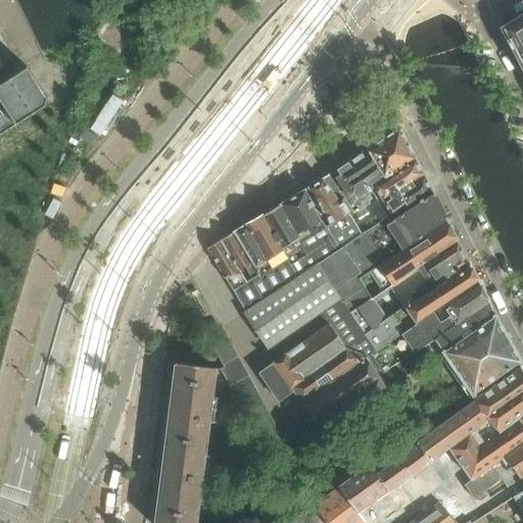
[(115,8),(95,38),(121,55),(141,26),(137,22),(115,8)]
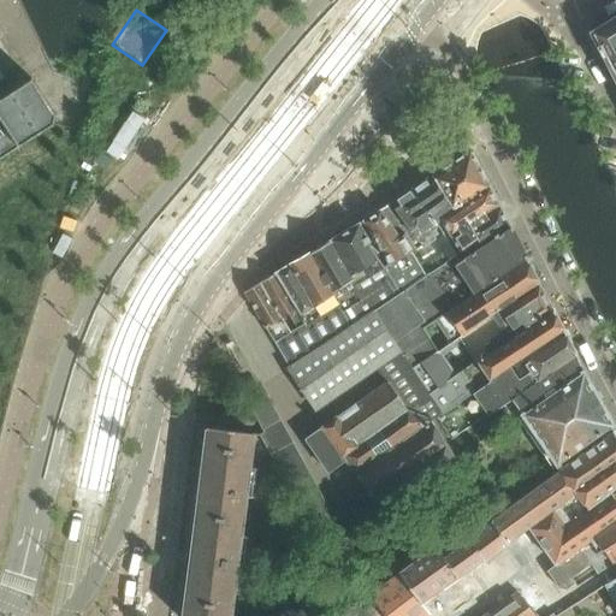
[(598,39),(597,39),(606,59),(615,52),(615,21),(599,33),(599,34),(598,39)]
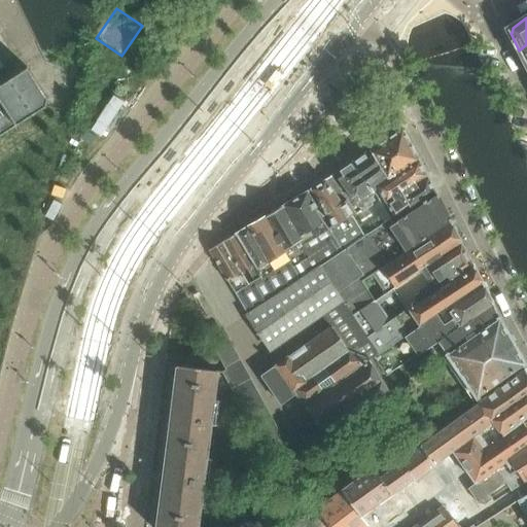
[(0,135),(0,136),(2,135),(2,134),(13,127),(13,128),(15,126),(24,119),(25,120),(27,119),(26,118),(35,113),(37,112),(43,108),(45,100),(41,94),(40,92),(29,74),(26,71),(27,70),(26,68),(24,70),(15,75),(14,75),(12,76),(13,77),(3,82),(1,83),(1,84),(0,84),(0,135)]
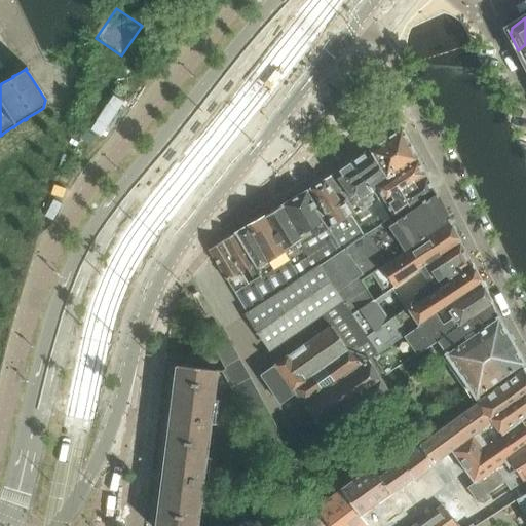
[(401,128),(370,149),(388,179),(417,158),(401,128)]
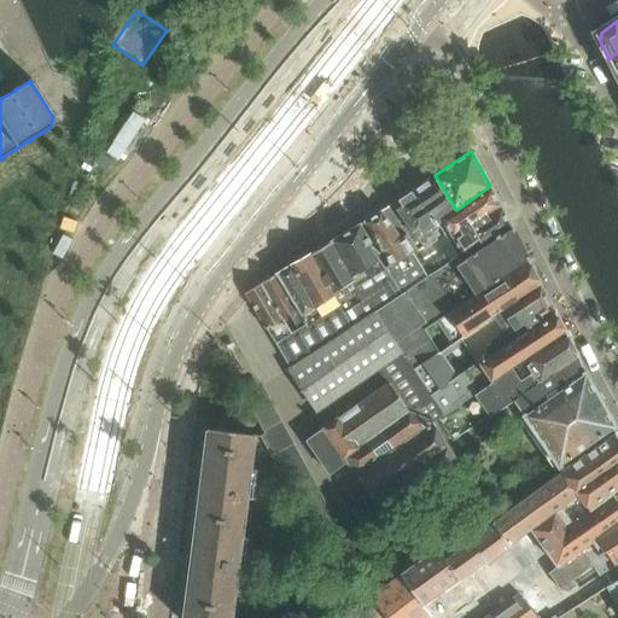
[(435,175),(413,190),(436,225),(456,210),(435,175)]
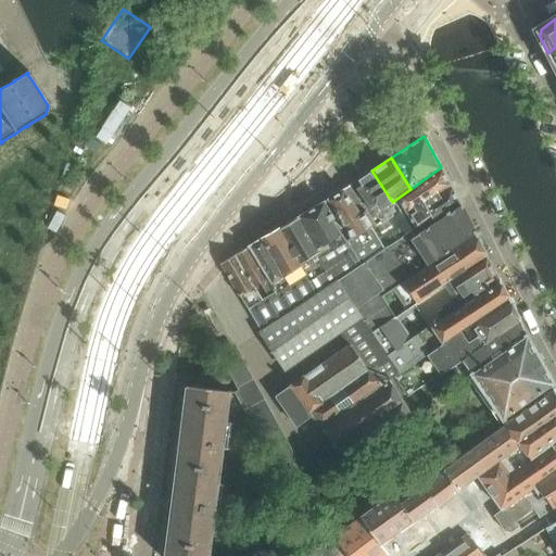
[(424,201),(450,184),(441,167),(411,189),(392,202),(375,215),(382,225),(393,216),(392,215),(395,212),(393,207),(396,205),(412,231),(415,228),(433,216),(424,201)]
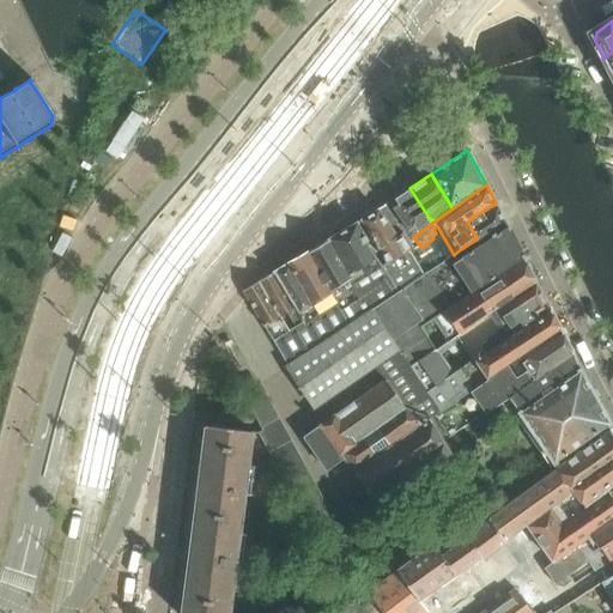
[(410,188),(388,202),(405,225),(413,237),(432,223),(410,188)]
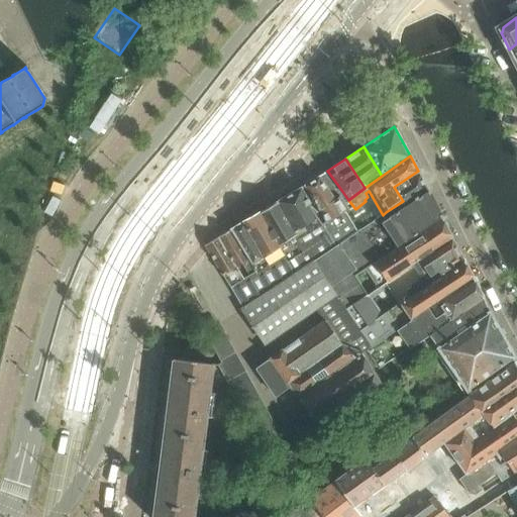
[(327,171),(319,177),(332,196),(341,190),(327,171)]
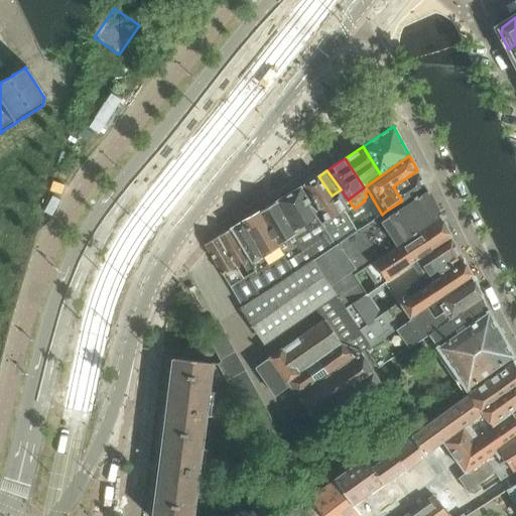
[(417,170),(393,186),(402,201),(424,185),(417,170)]
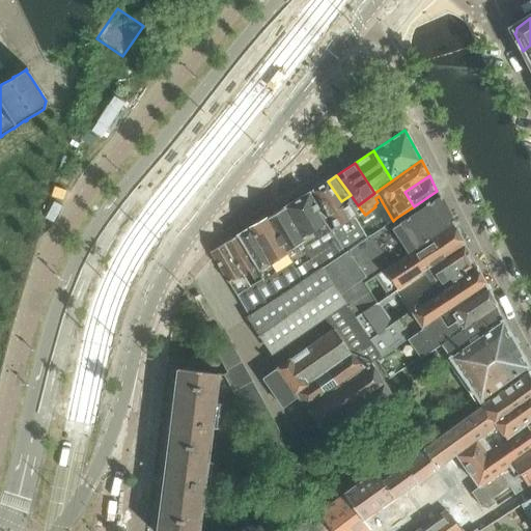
[(328,182),(313,190),(336,228),(331,230),(344,253),(367,238),(355,217),(359,215),(350,201),(344,204),(341,201),(328,182)]
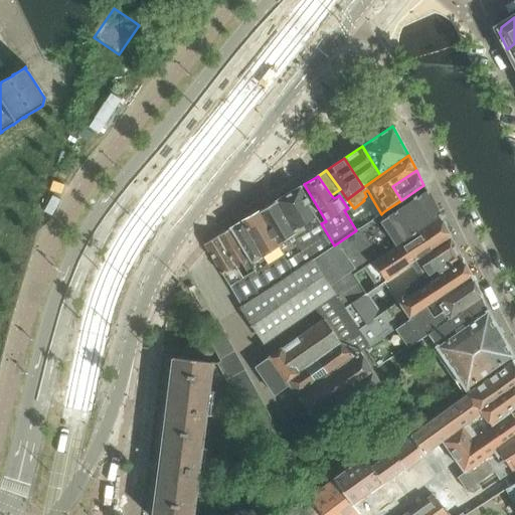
[(334,245),(312,261),(328,286),(351,271),(353,274),(440,216),(423,185),(401,200),(384,211),(381,214),(356,230),(334,245)]
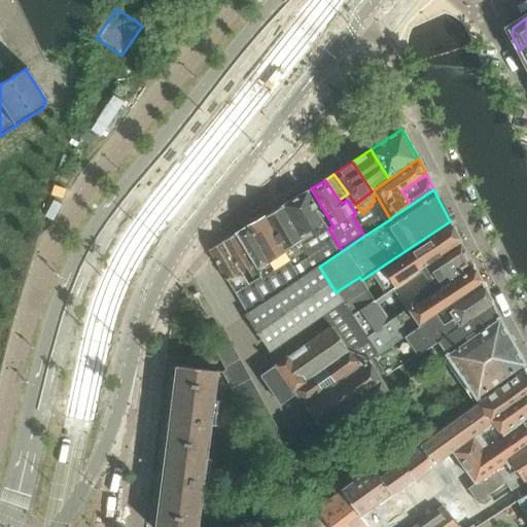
[(235,293),(247,315),(319,267),(342,251),(328,229),(324,222),(315,209),(317,207),(313,202),(314,202),(307,191),(305,192),(281,206),(268,213),(247,226),(235,234),(253,265),(260,277),(254,281),(248,285),(235,293)]
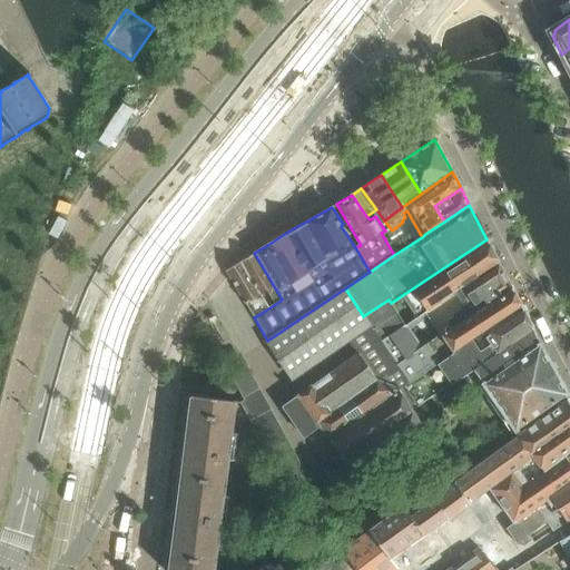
[(408,324),(401,312),(420,301),(426,311),(498,262),(487,239),(391,303),(404,326),(408,324)]
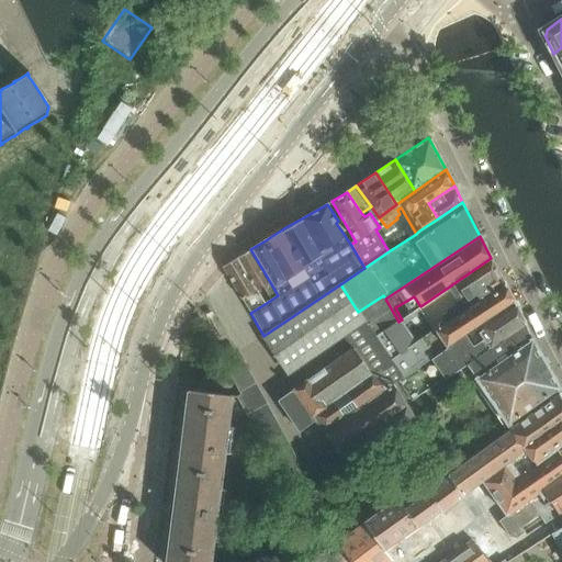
[(250,249),(236,258),(256,291),(257,291),(258,291),(263,288),(271,300),(278,295),(270,282),(250,249)]
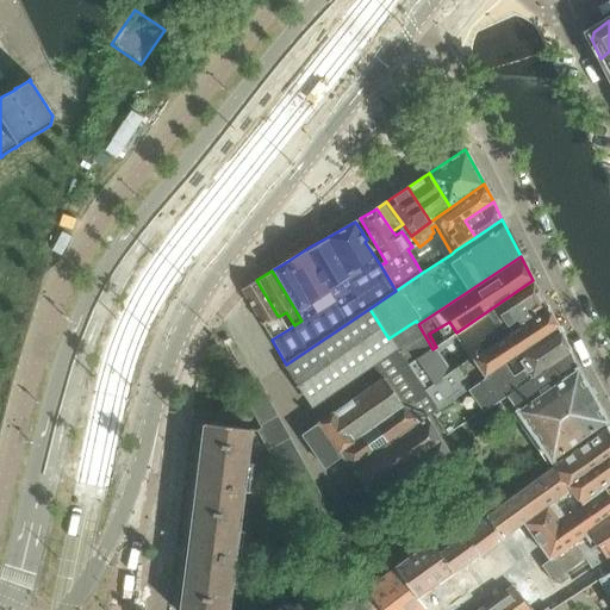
[(256,280),(242,290),(246,294),(262,324),(272,340),(287,330),(280,316),(279,316),(278,316),(256,280)]
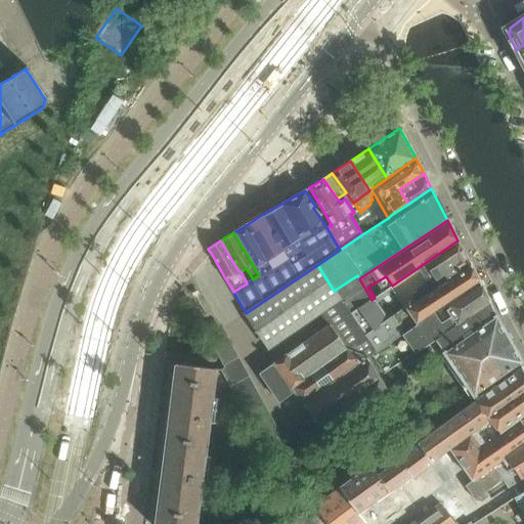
[(372,300),(350,315),(366,338),(470,265),(457,241),(392,286),(375,298),(372,300)]
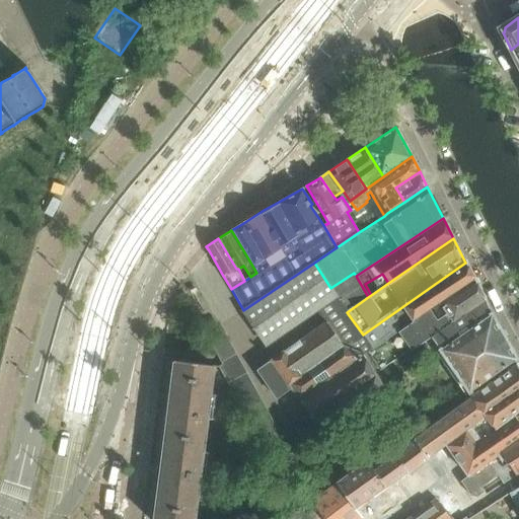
[(271,359),(269,361),(270,362),(268,363),(257,370),(277,398),(291,388),(310,415),(277,429),(220,325),(206,332),(222,364),(219,366),(228,383),(234,393),(265,453),(269,450),(272,456),(323,431),(384,387),(364,354),(372,350),(363,335),(347,312),(368,297),(356,276),(354,273),(330,288),(314,263),(243,310),(264,344),(317,309),(325,322),(299,342),(284,352),(283,351),(271,360),(271,359)]
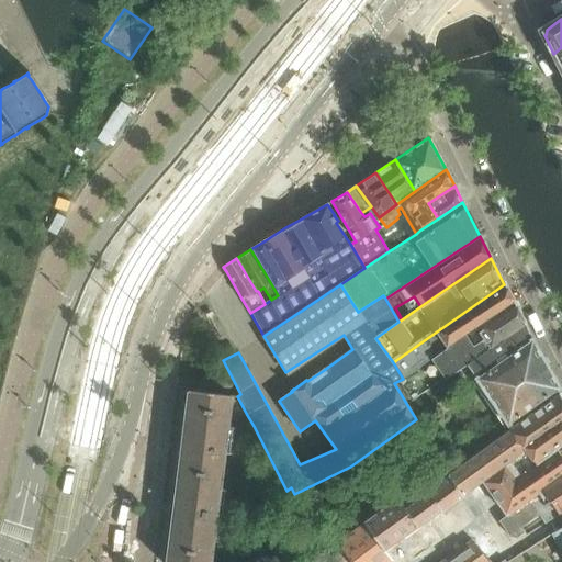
[(451,345),(513,302),(504,284),(393,362),(403,379),(404,378),(405,379),(431,360),(451,345)]
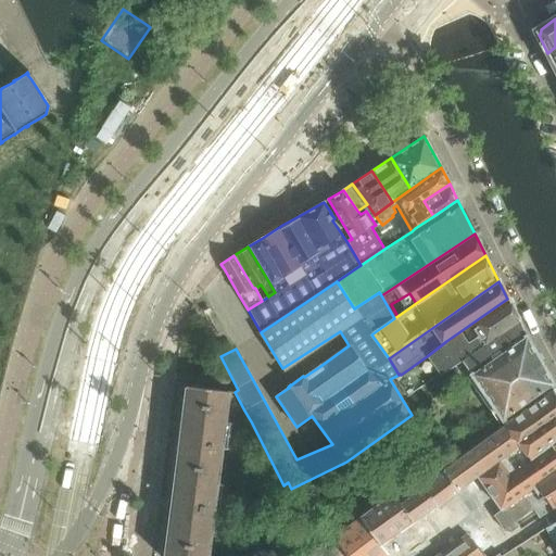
[(446,341),(427,356),(441,376),(460,362),(518,321),(519,320),(507,299),(446,341)]
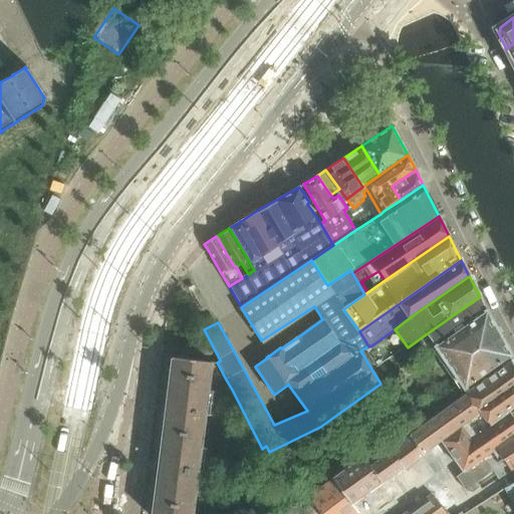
[(479,297),(426,334),(432,342),(435,346),(486,310),(484,307),(479,297)]
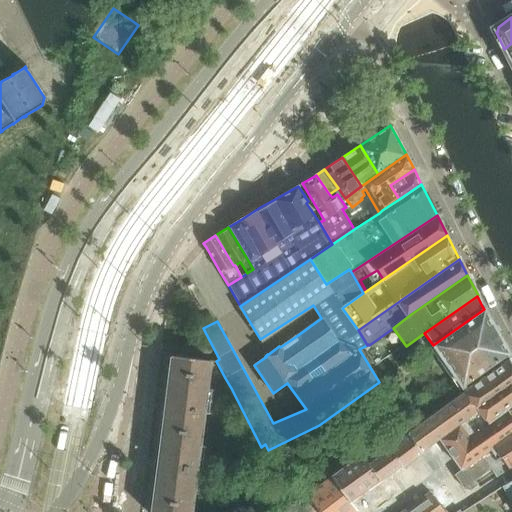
[(508,356),(507,355),(509,354),(484,309),(433,345),(442,360),(462,389),(466,387),(465,385),(508,356)]
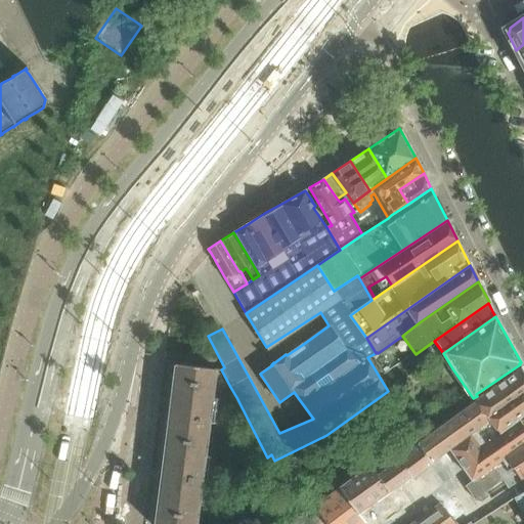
[(176,363),(166,446),(205,451),(215,368),(176,363)]
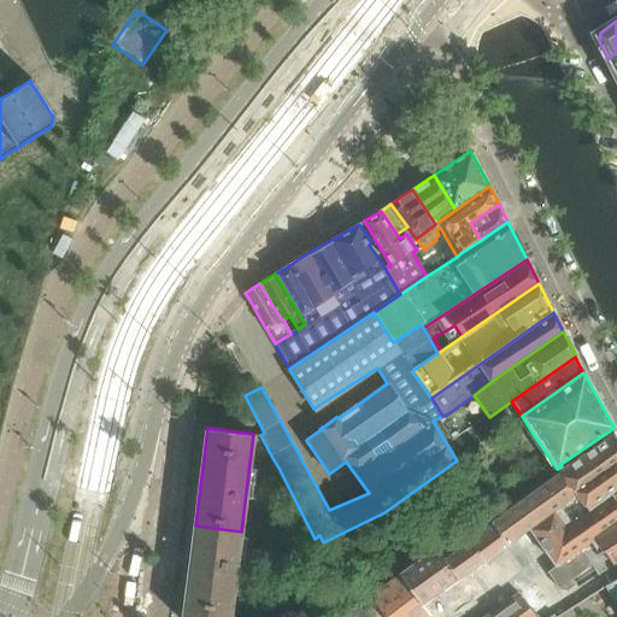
[(399,574),(369,597),(365,599),(341,616),(430,616),(432,616),(422,604),(458,579),(458,580),(483,560),(485,564),(509,545),(518,539),(541,570),(552,563),(530,529),(560,507),(577,495),(583,504),(616,479),(616,438),(615,433),(559,471),(559,472),(492,522),(466,540),(444,557),(436,546),(399,574)]
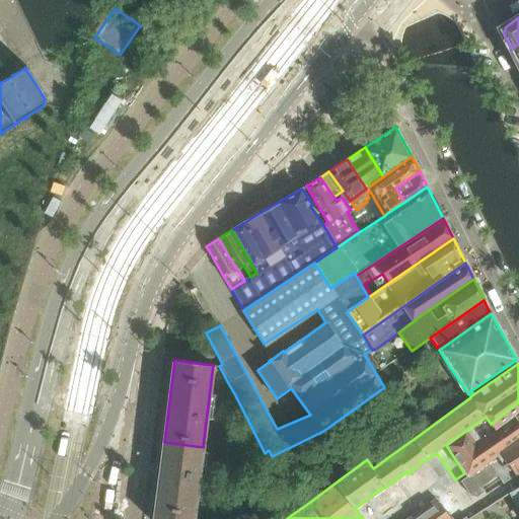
[(471,427),(446,445),(464,473),(467,477),(467,476),(468,477),(518,439),(518,402),(491,424),(494,430),(480,439),(471,427)]
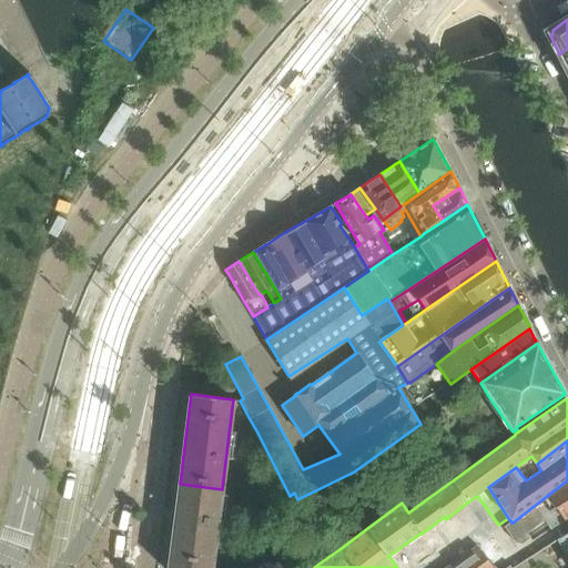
[(511,521),(511,523),(504,527),(515,544),(523,545),(530,538),(527,534),(545,520),(550,530),(567,517),(567,480),(513,523),(511,521)]
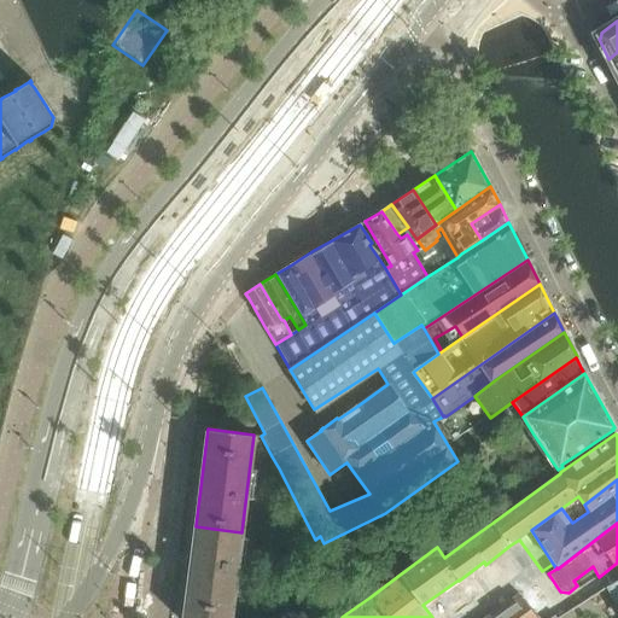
[(196,526),(184,617),(229,617),(242,532),(196,526)]
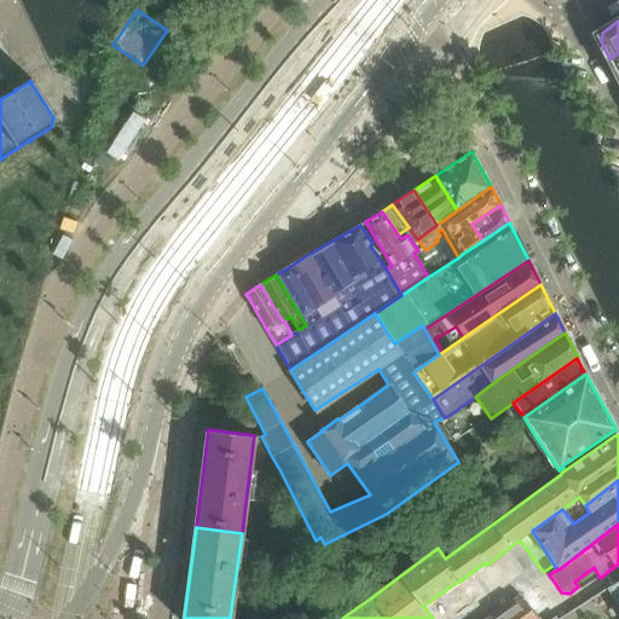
[(618,618),(618,582),(608,589),(618,608),(618,618)]
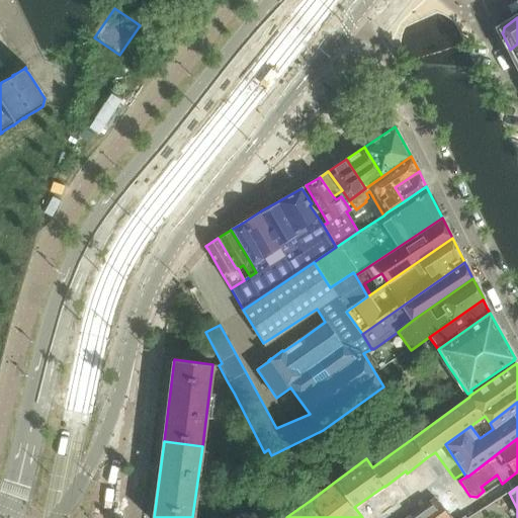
[(450,517),(437,498),(407,517),(450,517)]
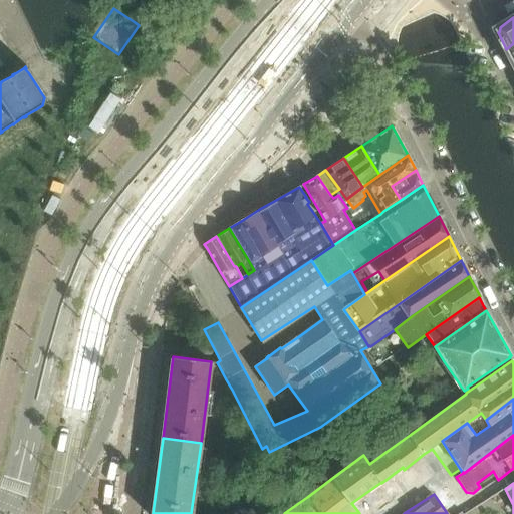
[(205,500),(203,513),(216,513),(218,501),(205,500)]
